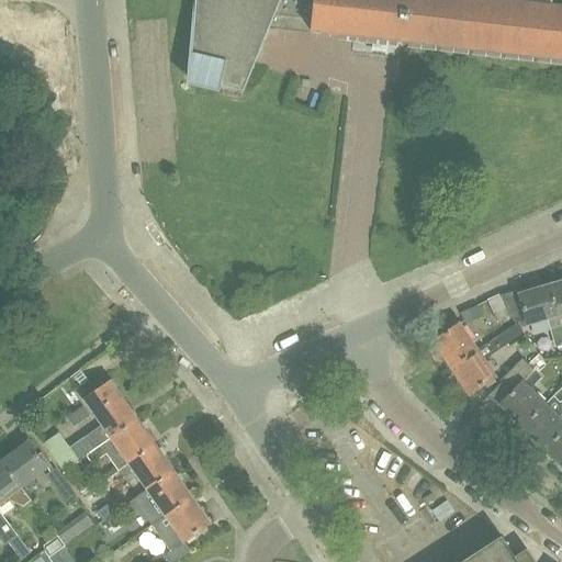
[(195,0),(190,78),(245,93),(256,63),(269,31),(285,32),(321,36),(321,33),(379,40),(392,42),(561,60),(561,6),(552,4),(552,0),(531,0),(531,2),(509,0),(195,0)]
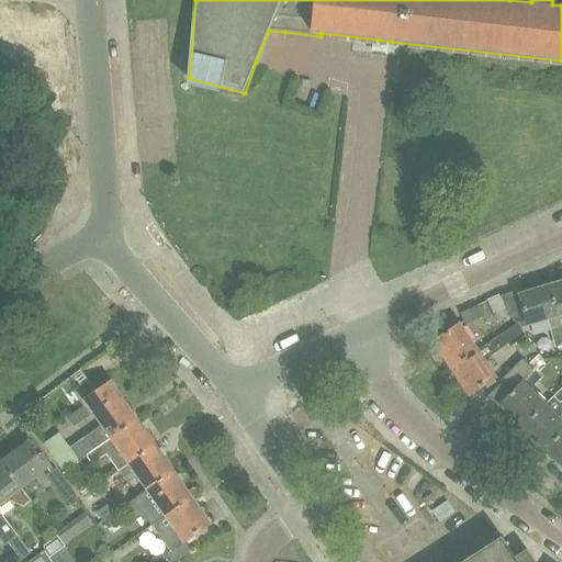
[(311,80),(302,79),(302,87),(311,88),(311,80)]
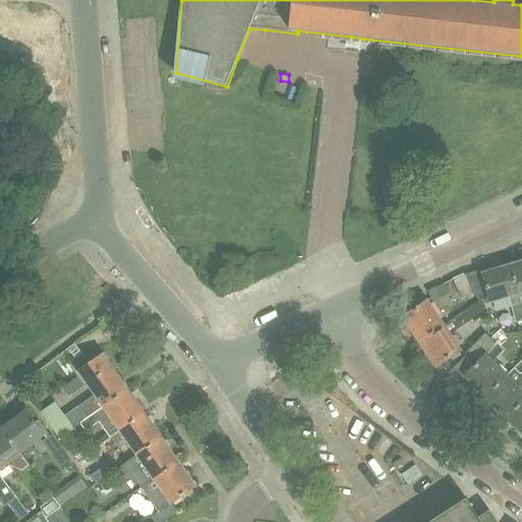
[(521,261),(511,264),(520,293),(521,292),(521,261)]
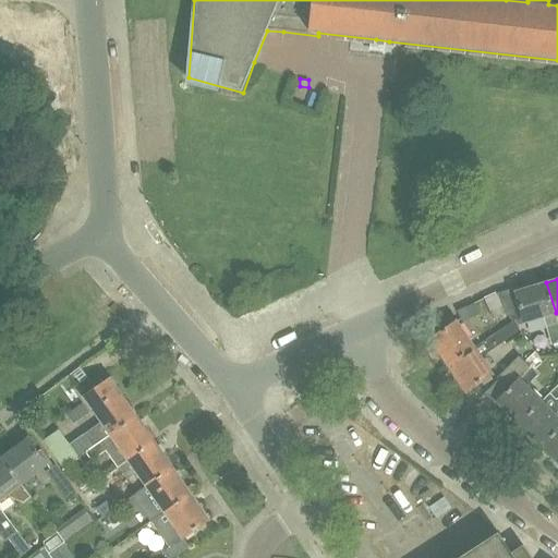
[(546,282),(516,292),(525,323),(556,313),(546,282)]
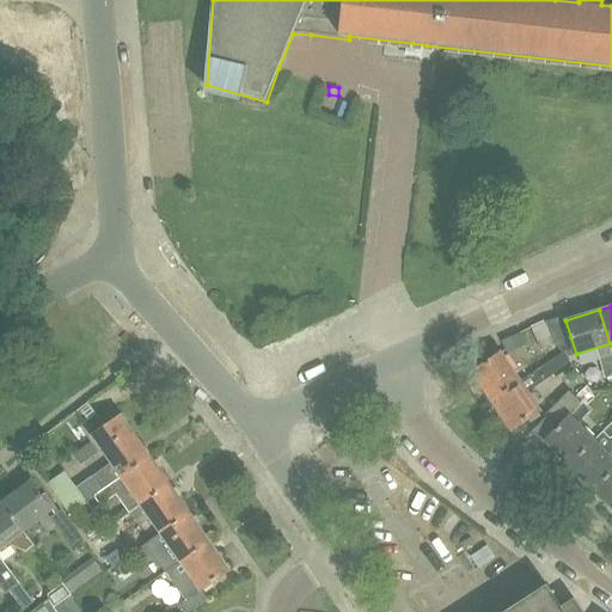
[(508,354),(526,346),(522,336),(505,343),(508,354)]
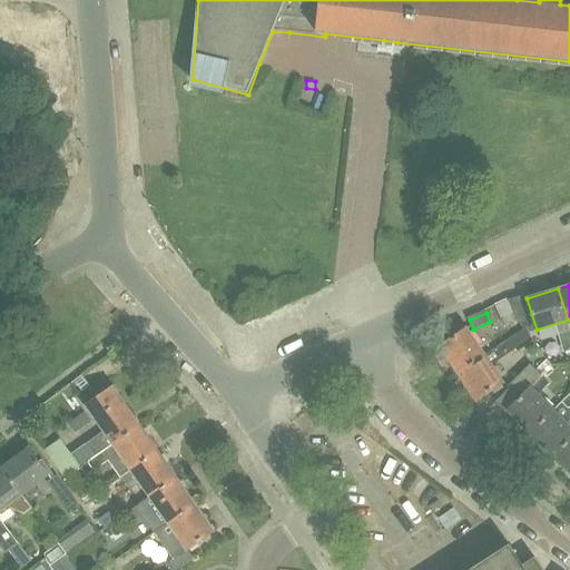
[(468,330),(441,347),(459,373),(485,355),(479,346),(472,336),(468,330)]
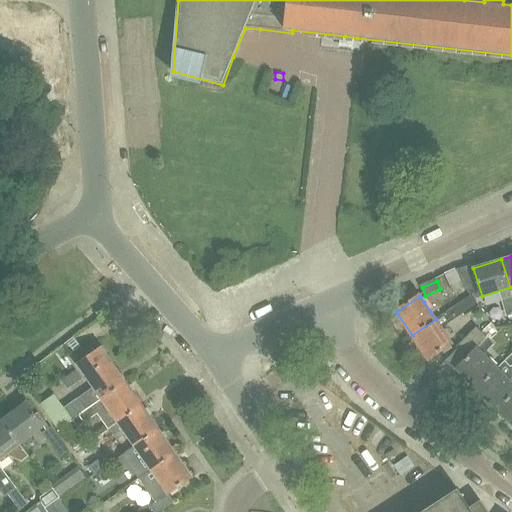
[(444,314),(436,319),(412,335),(428,359),(452,343),(449,338),(450,334),(446,328),(442,328),(441,327),(458,315),(453,308),(444,314)]
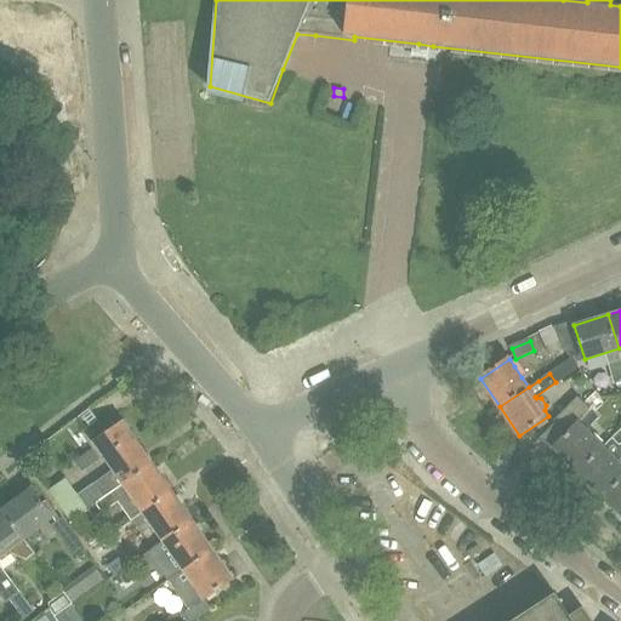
[(568,433),(554,448),(557,450),(564,457),(579,472),(604,446),(587,428),(581,422),(593,411),(579,397),(554,420),(556,421),(568,433)]
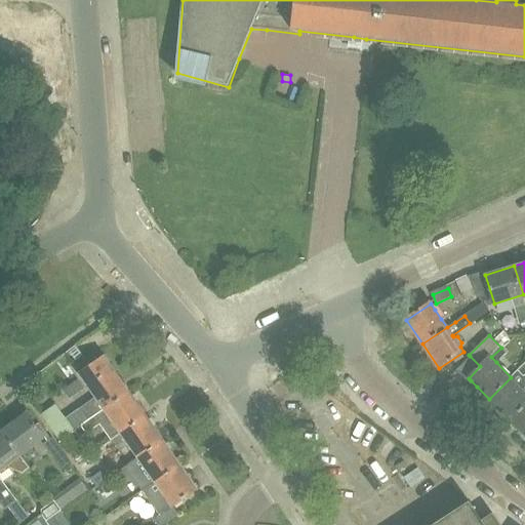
[(83,423),(105,408),(129,391),(112,366),(105,355),(80,372),(87,384),(97,398),(68,418),(75,430),(83,423)]
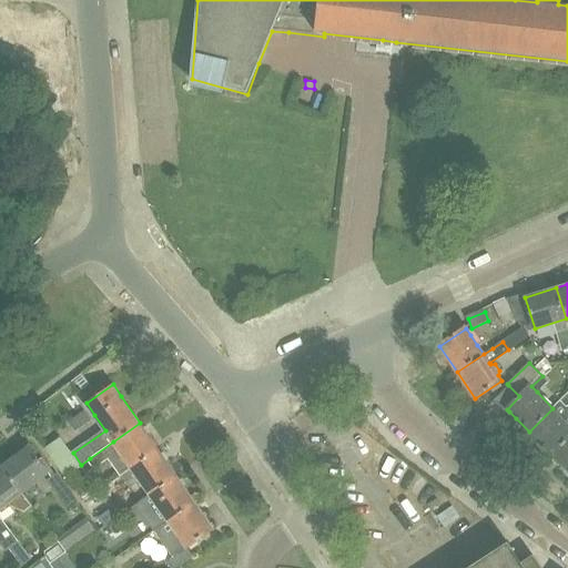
[(567,394),(553,408),(529,432),(553,455),(567,438),(567,394)]
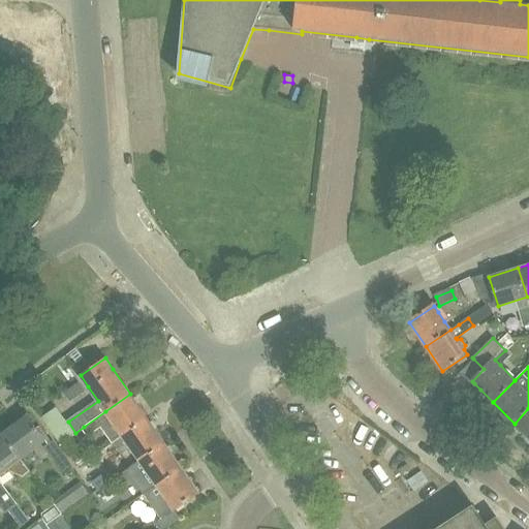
[(86,392),(80,382),(66,393),(72,401),(86,392)]
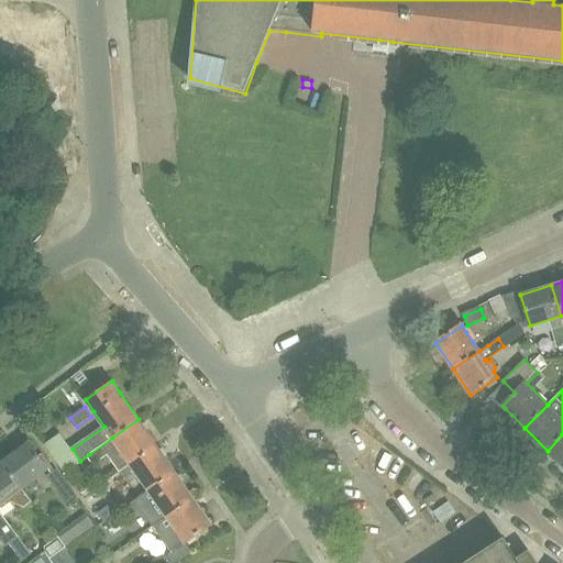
[(107,455),(119,472),(156,445),(139,419),(112,438),(89,454),(96,464),(107,455)]
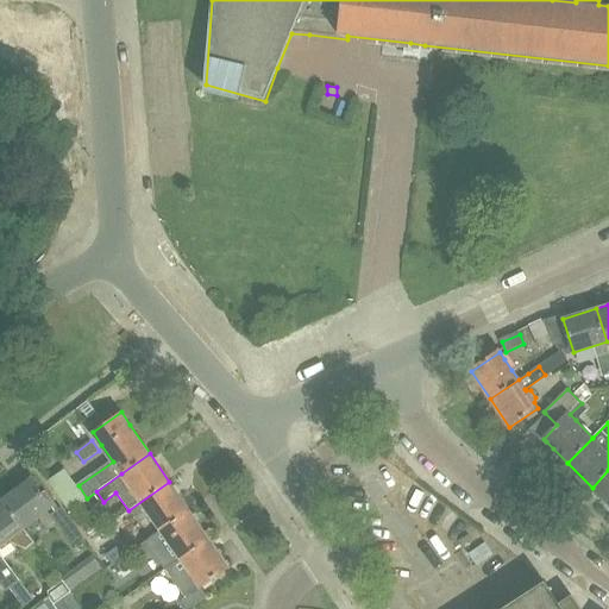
[(608,470),(592,488),(608,504),(608,470)]
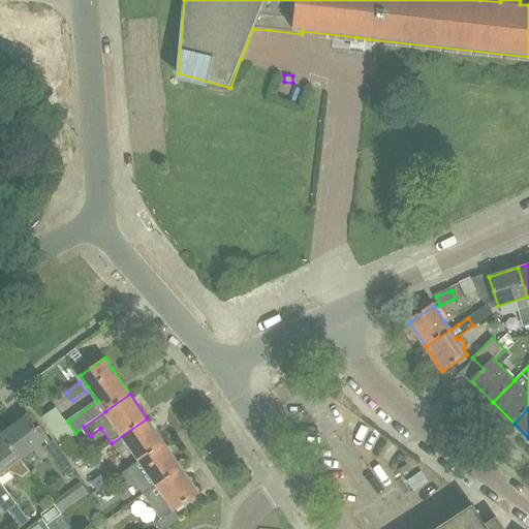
[(27,416),(2,434),(21,459),(45,440),(27,416)]
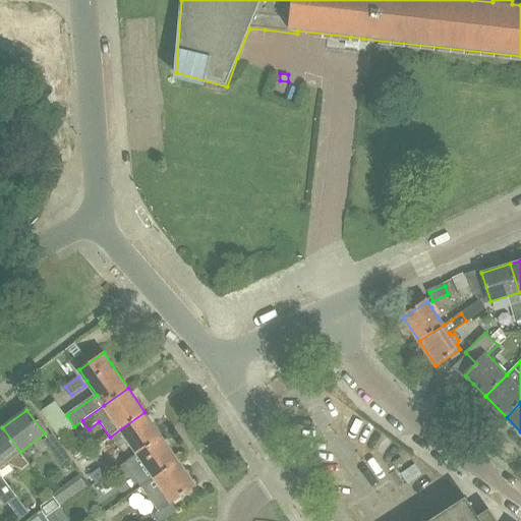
[(101,443),(98,446),(105,456),(117,447),(127,440),(137,454),(162,437),(145,412),(120,429),(110,437),(101,443)]
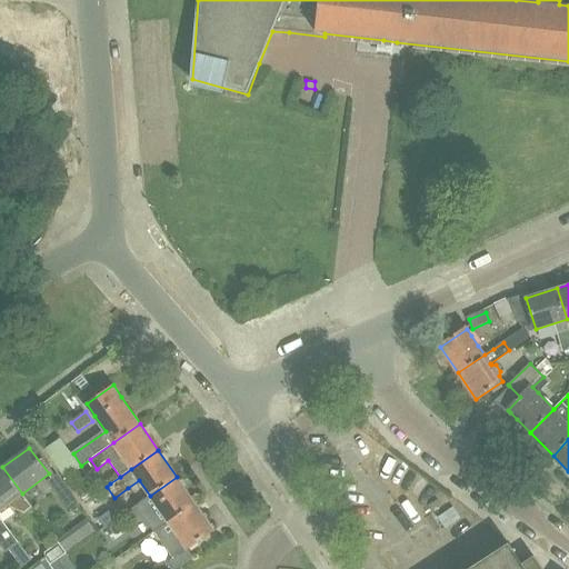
[(32,507),(22,493),(2,467),(0,468),(0,510),(8,505),(25,513),(32,507)]
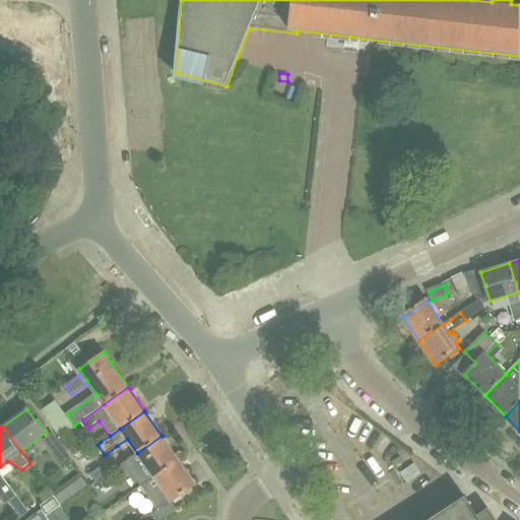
[(54,454),(62,447),(53,435),(44,441),(54,454)]
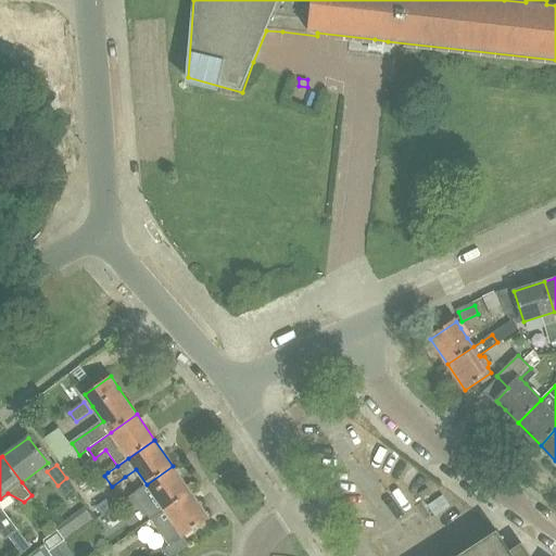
[(147,484),(164,510),(190,492),(173,466),(147,484)]
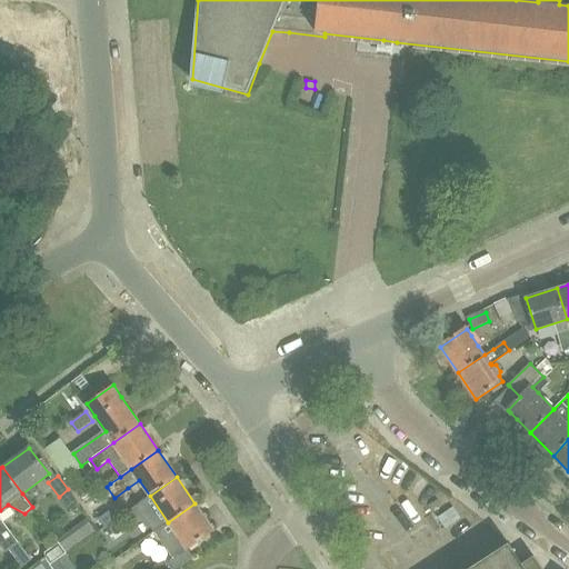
[(195,503),(168,522),(156,531),(173,557),(168,560),(173,568),(175,568),(192,557),(188,549),(213,530),(195,503)]
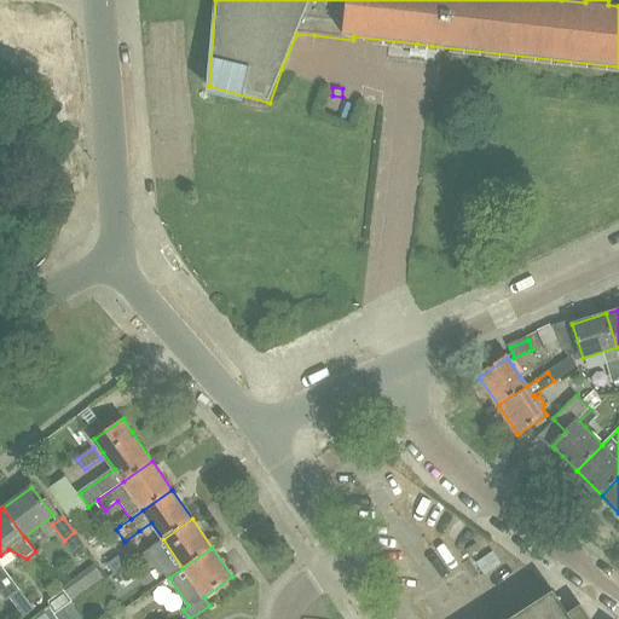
[(106,563),(113,573),(125,565),(119,556),(106,563)]
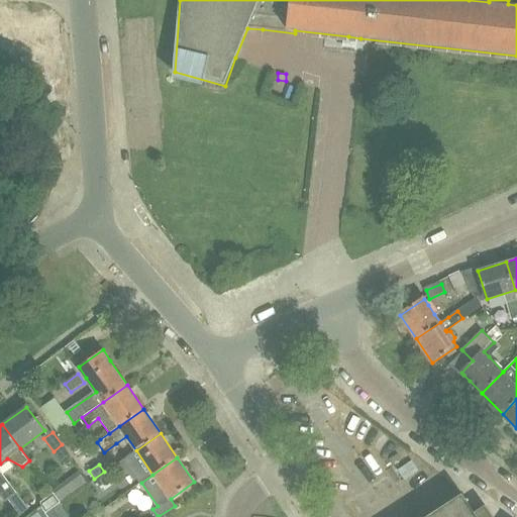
[(0,493),(5,500),(16,492),(0,469),(0,493)]
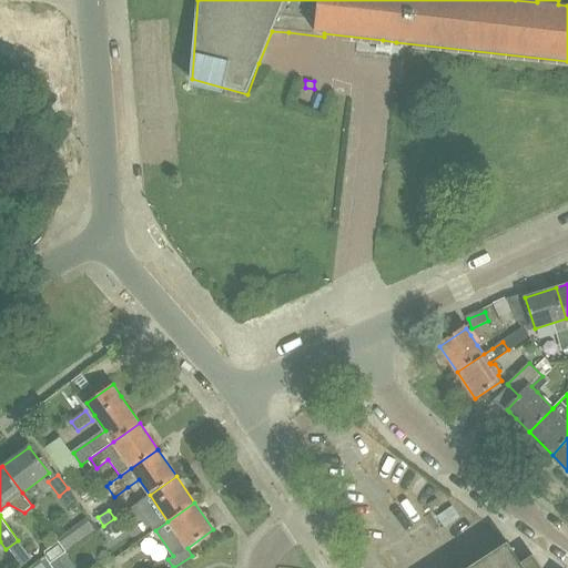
[(43,551),(44,557),(50,564),(66,553),(59,541),(43,551)]
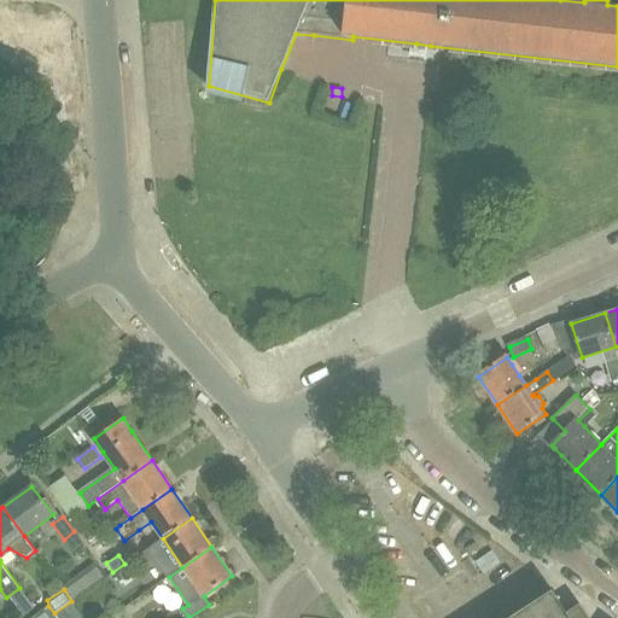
[(509,617),(588,617),(581,605),(566,613),(552,590),(509,617)]
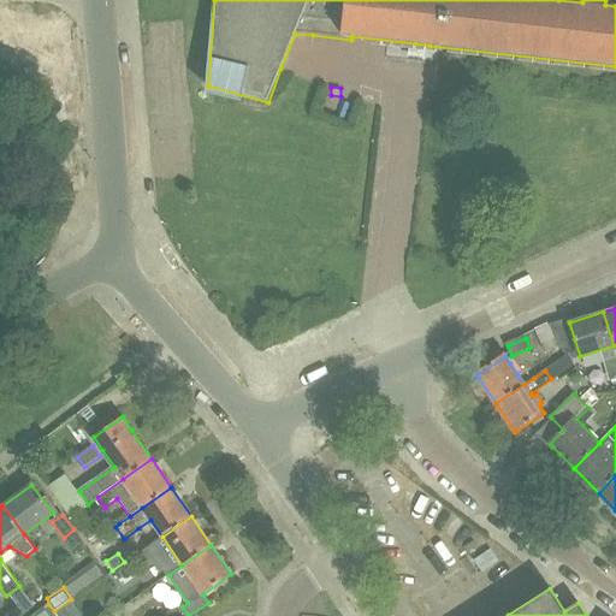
[(31,615),(57,615),(54,611),(48,604),(31,615)]
